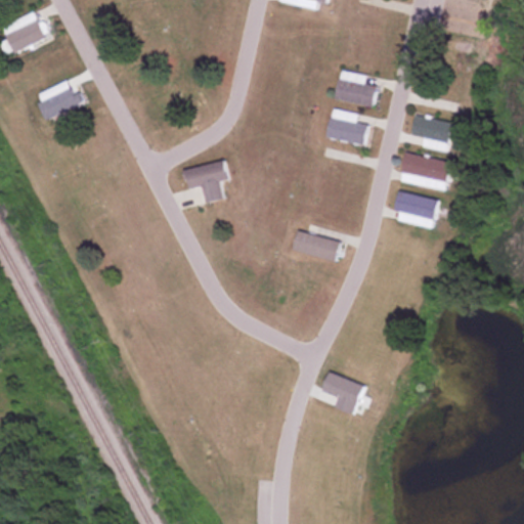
[(0,27),(11,53),(45,39),(34,13),(0,27)]
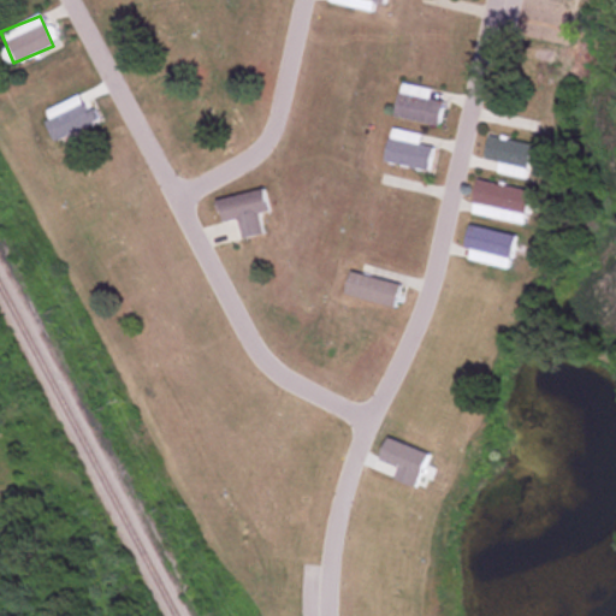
[(430,99),(432,89),(401,84),(395,118),(439,126),(444,101),(430,99)]
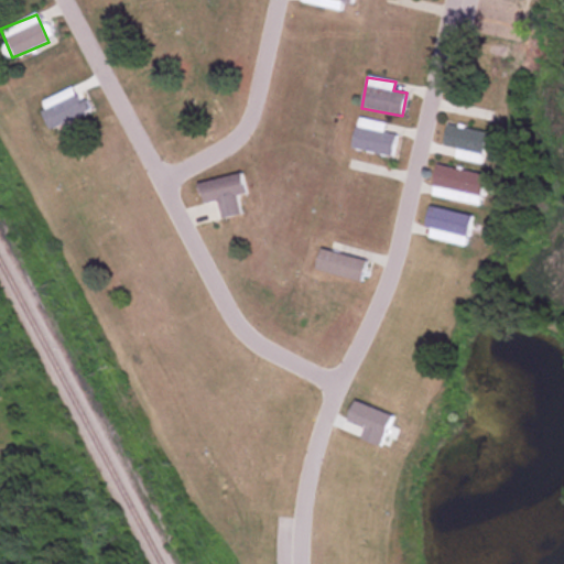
[(383,132),(384,125),(358,119),(351,149),(392,158),(397,136),(383,132)]
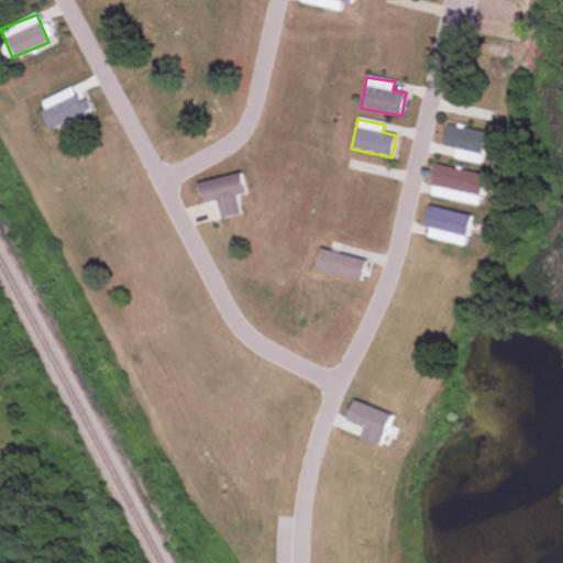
[(456,157),(482,163),(487,132),(448,124),(443,145),(457,148),(456,157)]
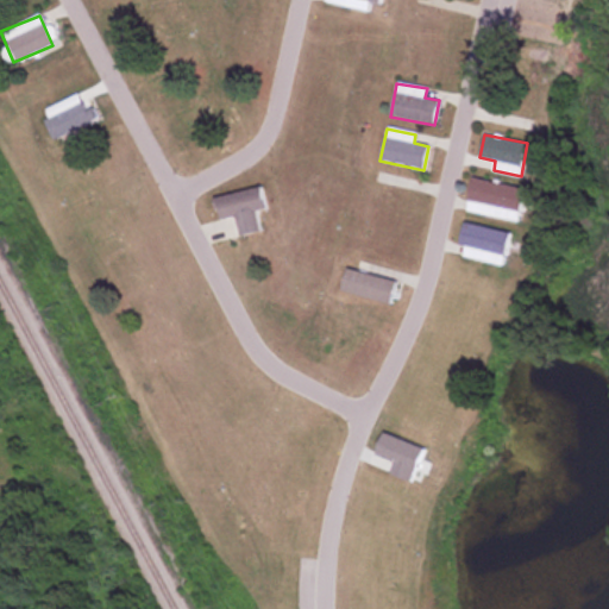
[(520,221),(526,188),(472,180),(466,213),(520,221)]
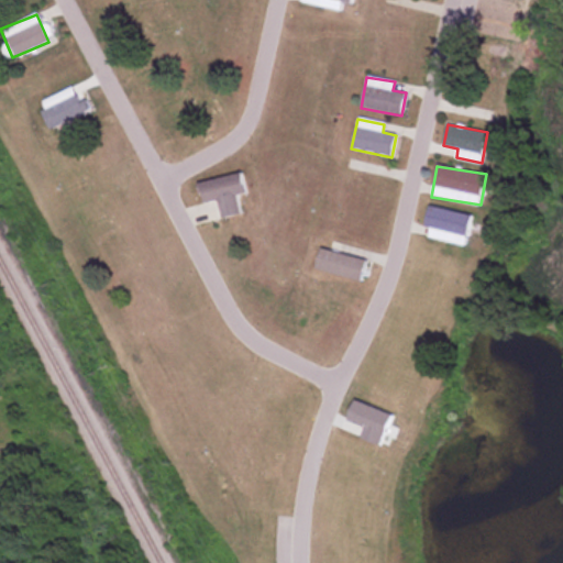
[(197,183),(200,203),(217,201),(220,219),(239,216),(235,196),(243,195),(240,175),(197,183)]
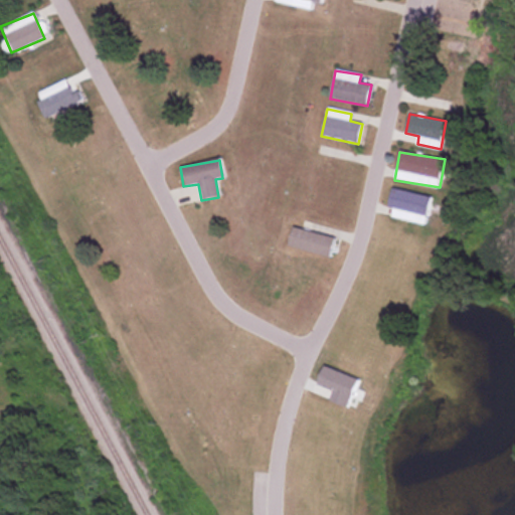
[(388,217),(426,224),(432,197),(393,189),(388,217)]
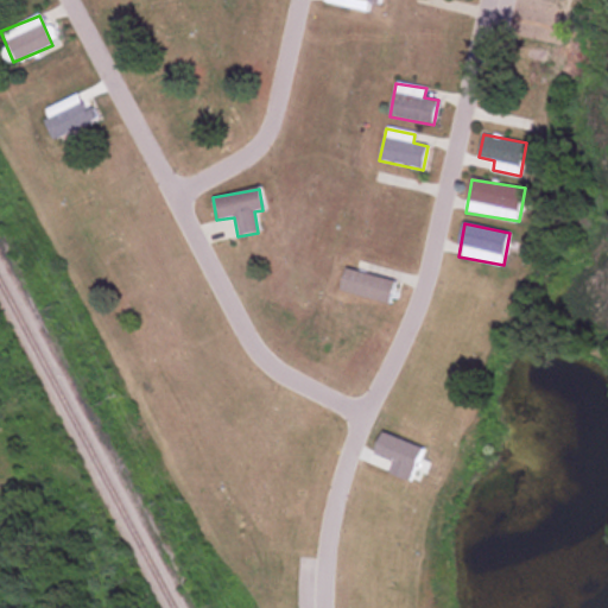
[(340,292),(390,304),(394,282),(344,270),(340,292)]
